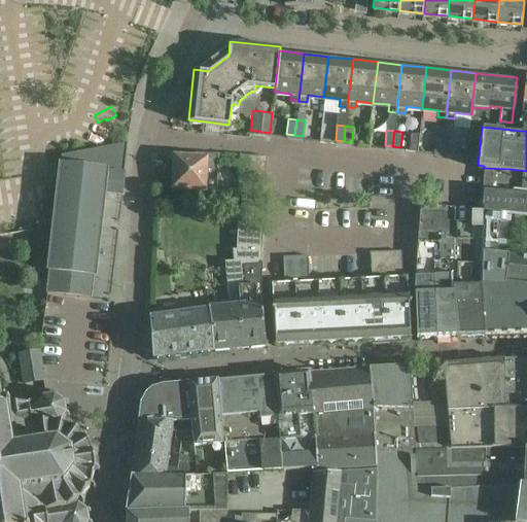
[(433,151),(442,151),(444,137),(435,136),(433,151)]
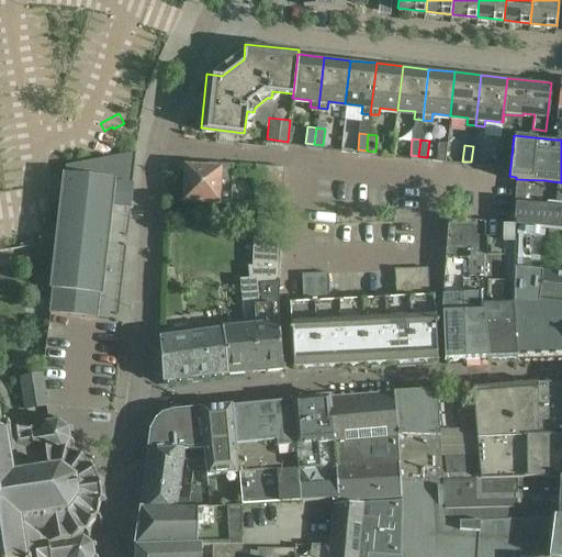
[(473,146),(471,162),(480,163),(482,146),(473,146)]
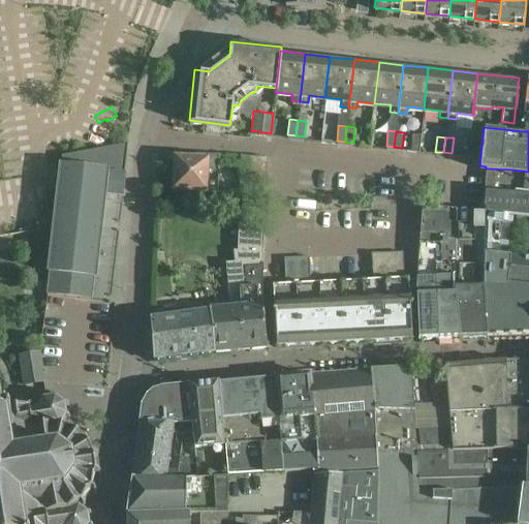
[(84,148),(82,163),(106,166),(106,170),(124,172),(124,168),(127,140),(84,148)]
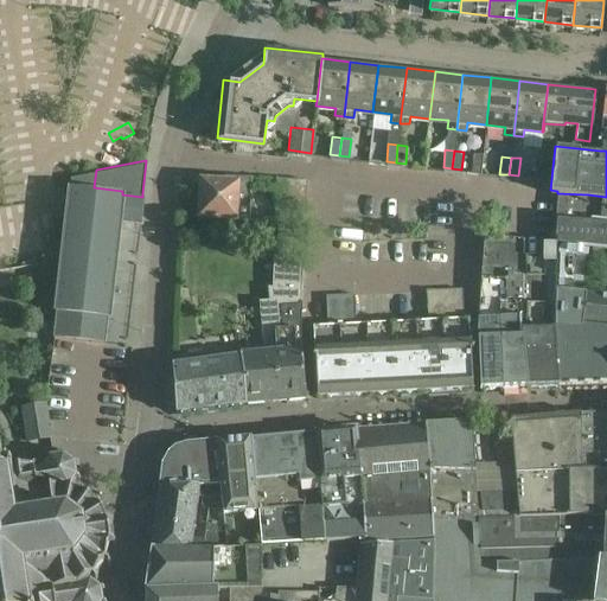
[(306,177),(215,172),(215,177),(199,177),(197,215),(249,217),(250,185),(274,186),(273,218),(304,221),(306,177)]
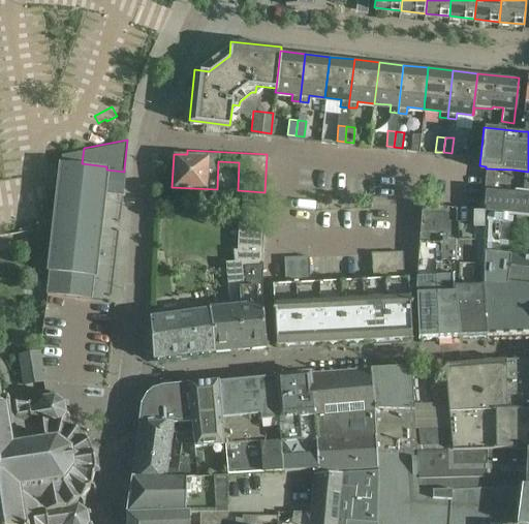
[(58,186),(52,238),(98,244),(103,191),(122,193),(125,172),(124,172),(106,170),(106,166),(82,163),(60,161),(60,164),(47,162),(43,184),(58,186)]
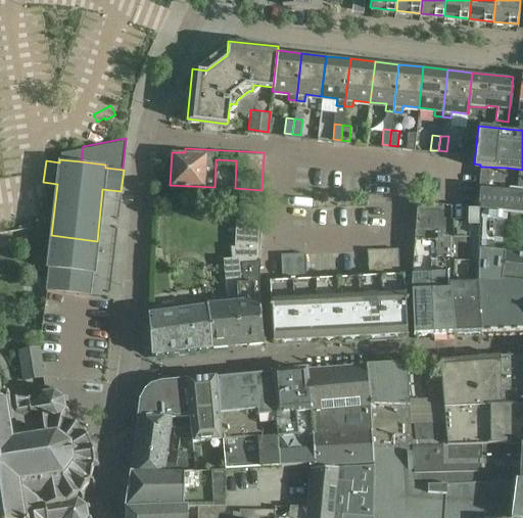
[(522,170),(507,168),(480,167),(479,186),(522,189),(522,170)]
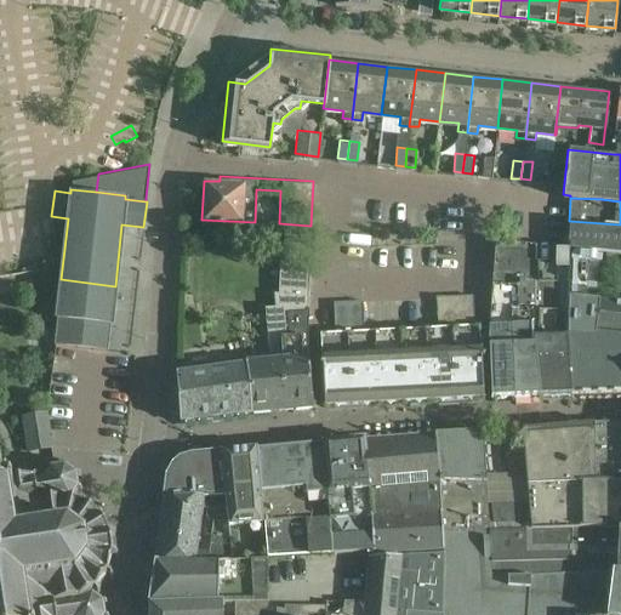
[(620,225),(569,221),(568,245),(605,250),(620,250),(620,225)]
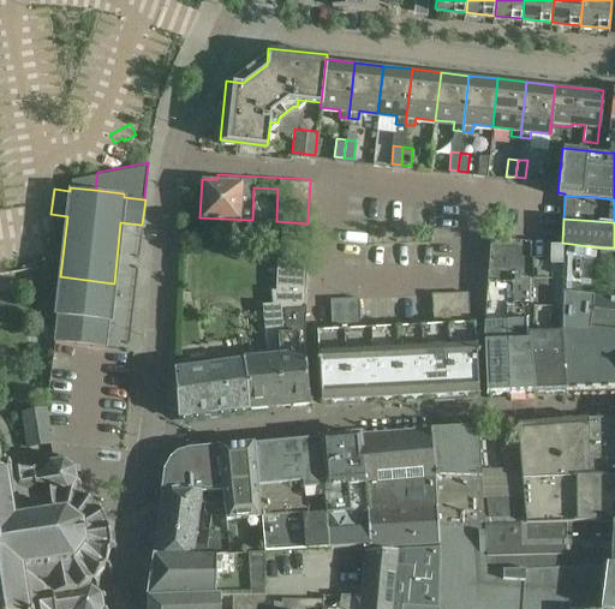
[(506,303),(507,330),(529,330),(527,304),(531,254),(530,254),(531,240),(493,236),(489,279),(503,280),(503,285),(511,285),(512,303),(506,303)]
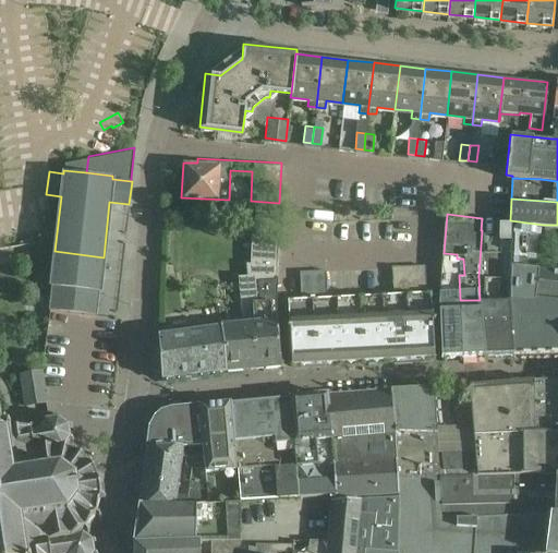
[(509,300),(509,254),(509,221),(499,220),(499,231),(482,230),(478,276),(480,300),(480,305),(485,353),(512,352),(509,300)]
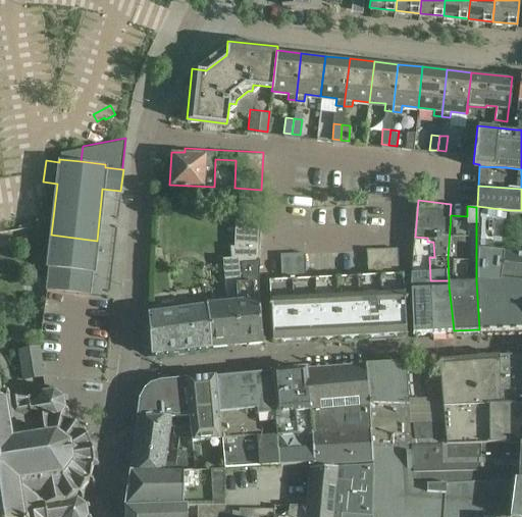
[(521,277),(501,274),(504,249),(506,240),(509,210),(477,206),(476,206),(476,207),(476,238),(476,280),(479,329),(521,327),(521,277)]
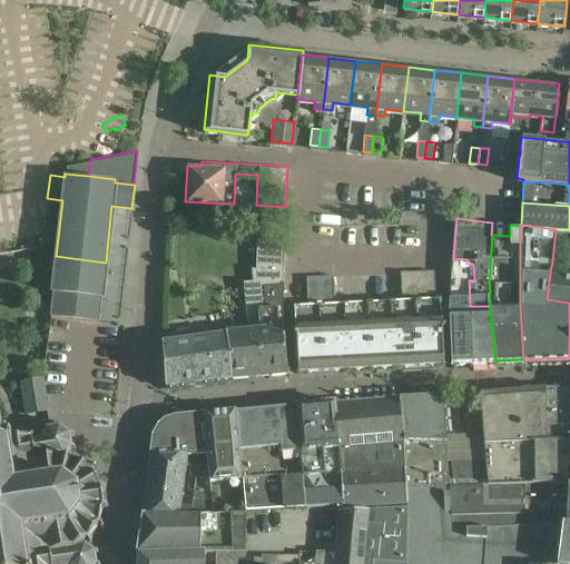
[(226,332),(229,376),(262,373),(256,315),(265,314),(263,283),(283,282),(285,233),(253,236),(256,265),(249,266),(252,278),(242,278),(246,323),(244,323),(239,319),(231,320),(227,324),(225,325),(225,332),(226,332)]
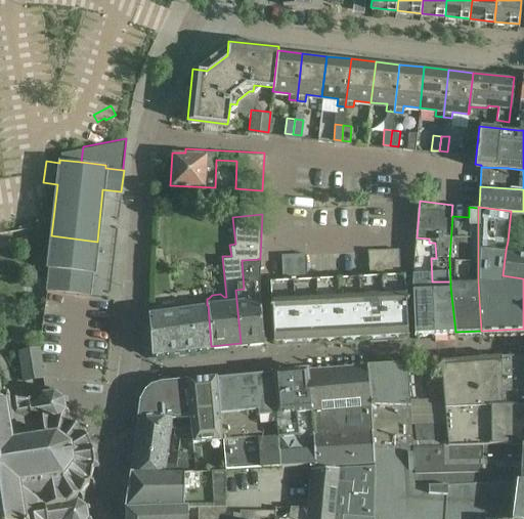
[(93,271),(97,242),(51,235),(47,266),(49,266),(48,276),(46,288),(68,291),(89,293),(90,282),(92,271),(93,271)]
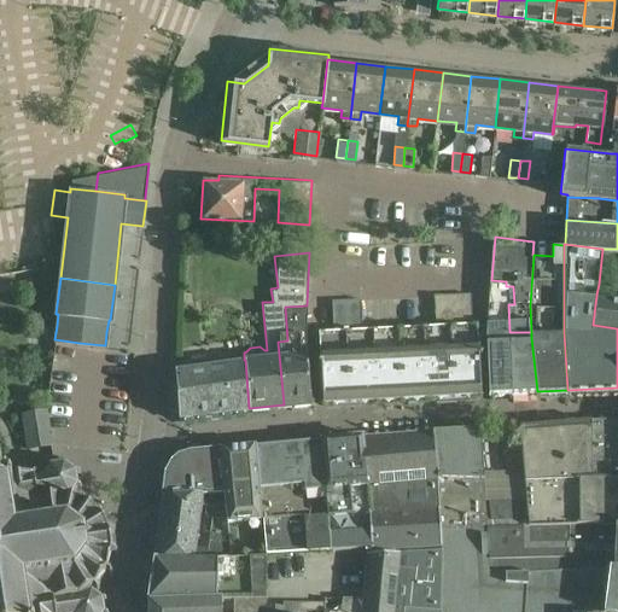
[(509,332),(508,304),(514,304),(513,286),(506,286),(506,281),(491,280),(488,328),(488,342),(489,342),(491,392),(511,392),(509,366),(512,366),(509,341),(509,332)]
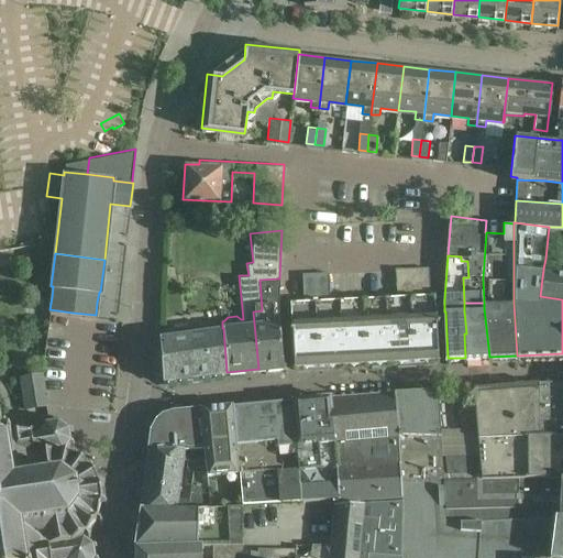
[(429,273),(428,264),(411,265),(412,274),(429,273)]
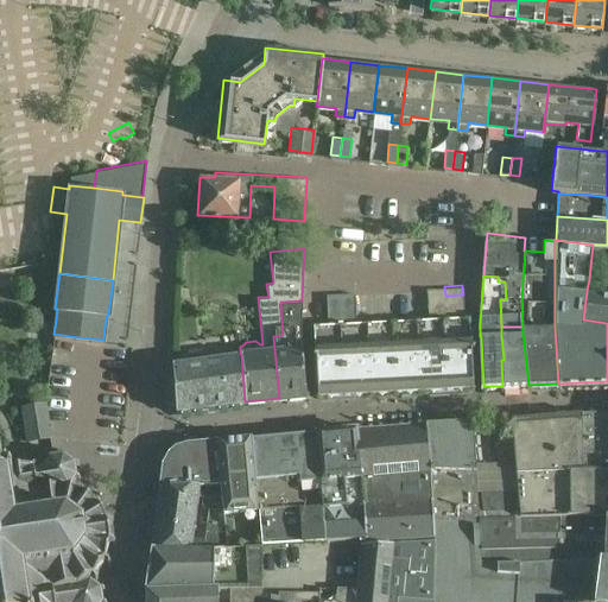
[(444,286),(426,287),(428,296),(445,296),(444,286)]
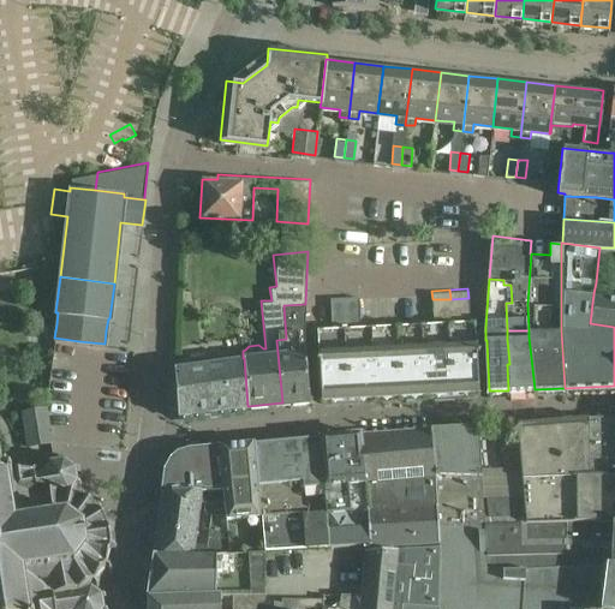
[(614,296),(593,293),(590,323),(614,327),(614,296)]
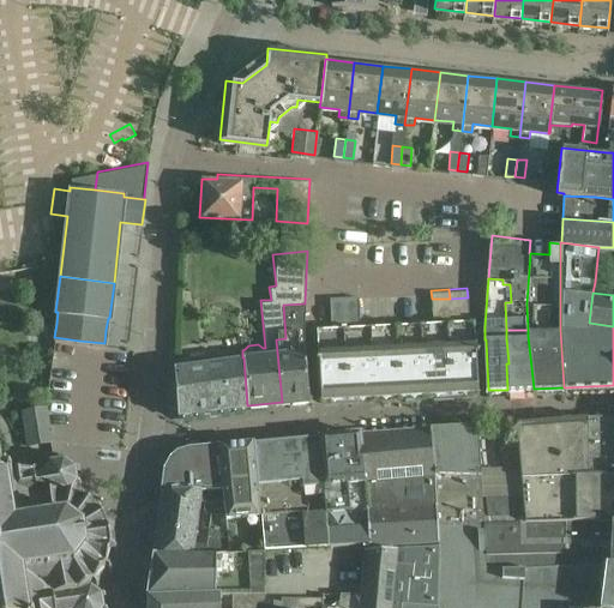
[(344,294),(330,295),(331,321),(345,320),(344,294)]
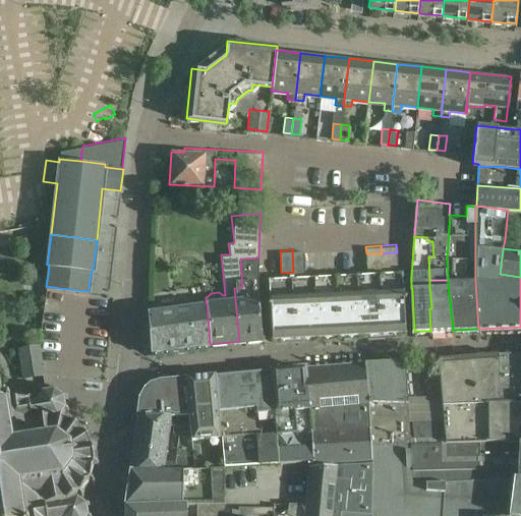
[(293,272),(305,272),(304,249),(292,249),(293,272)]
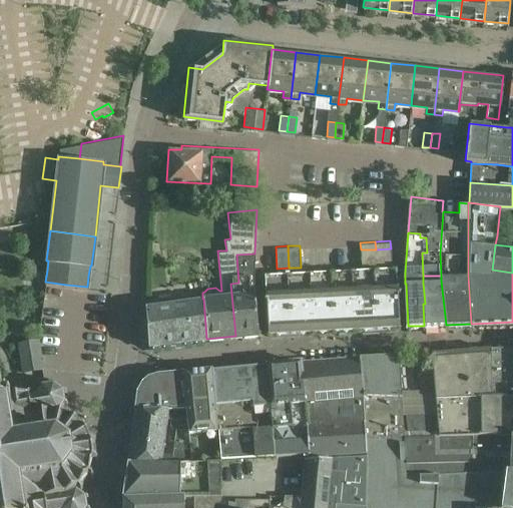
[(391,256),(391,248),(376,249),(376,257),(391,256)]
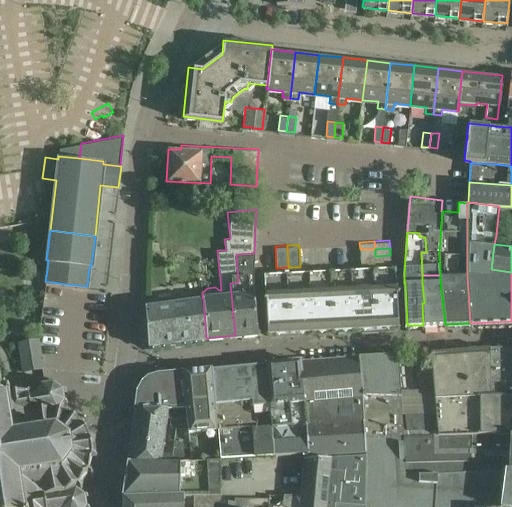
[(360,249),(360,257),(375,256),(375,249),(360,249)]
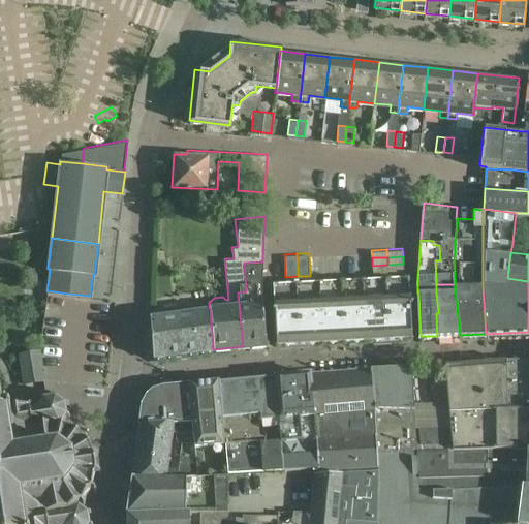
[(246,291),(238,293),(243,346),(266,344),(262,300),(261,281),(262,262),(244,263),(246,291)]
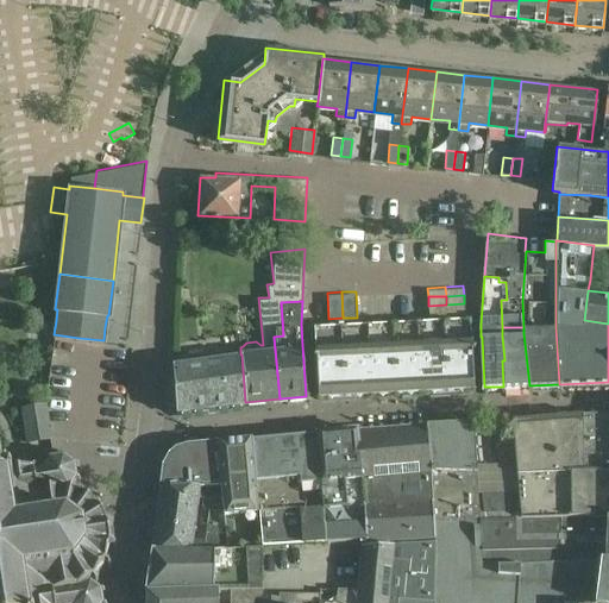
[(446,313),(464,312),(464,303),(446,305),(446,313)]
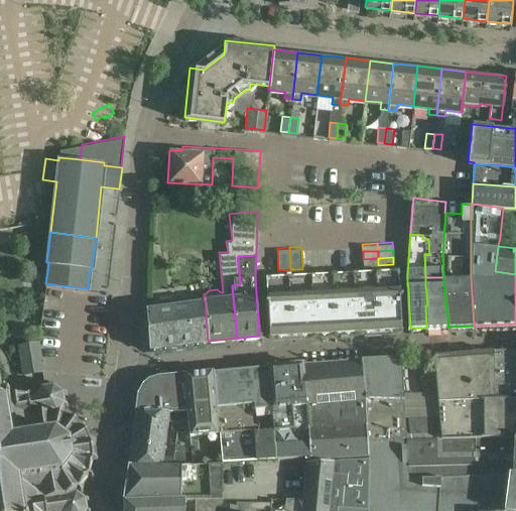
[(363,259),(363,266),(378,265),(378,258),(363,259)]
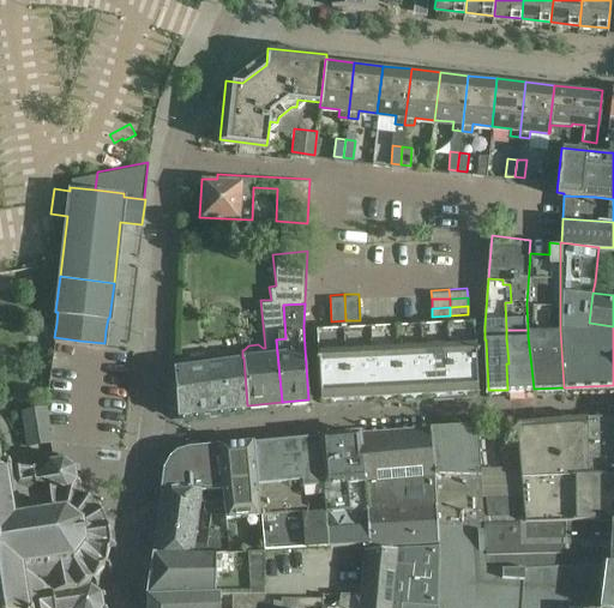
[(474,319),(456,319),(438,320),(421,321),(403,323),(386,323),(368,324),(351,325),(335,326),(317,326),(319,387),(326,386),(326,395),(329,395),(329,399),(365,397),(365,392),(372,392),(380,392),(381,399),(392,398),(392,395),(404,395),(404,398),(416,397),(416,390),(425,390),(432,390),(433,397),(468,395),(468,387),(470,387),(470,379),(476,379),(474,319)]
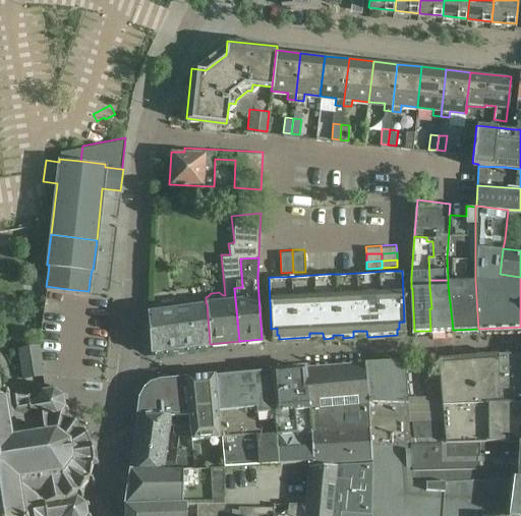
[(448,285),(448,280),(429,280),(429,287),(431,308),(429,308),(430,331),(453,330),(448,285)]
